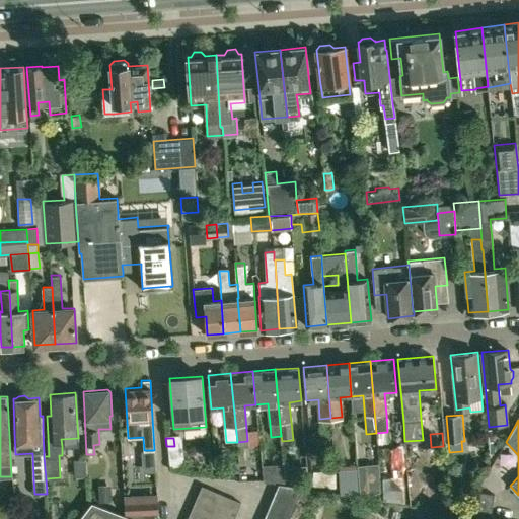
[(183,472),(181,456),(167,458),(169,470),(183,472)]
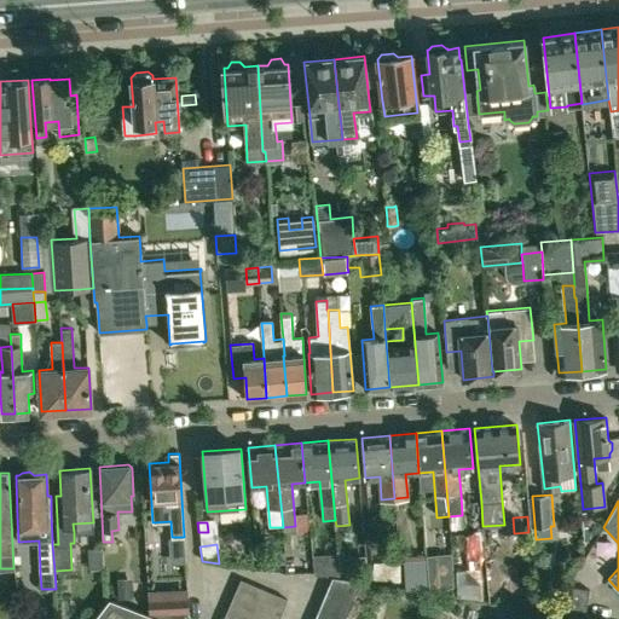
[(339,549),(339,554),(340,572),(363,574),(368,566),(366,555),(345,556),(343,549),(339,549)]
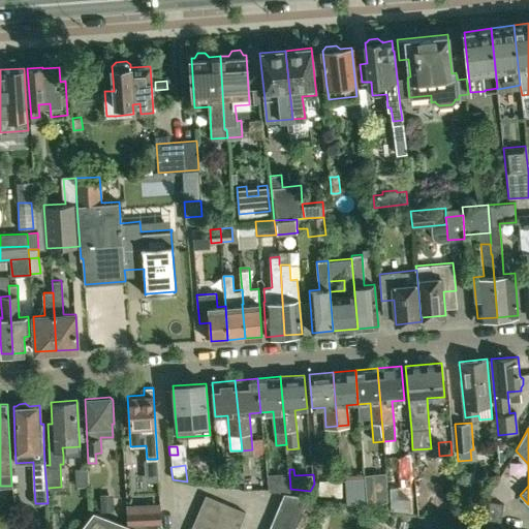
[(244,471),(229,471),(229,481),(244,481),(244,471)]
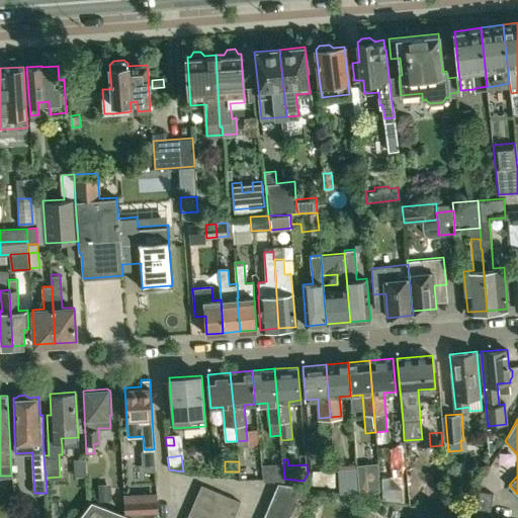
[(277,483),(285,484),(283,464),(261,464),(262,481),(277,483)]
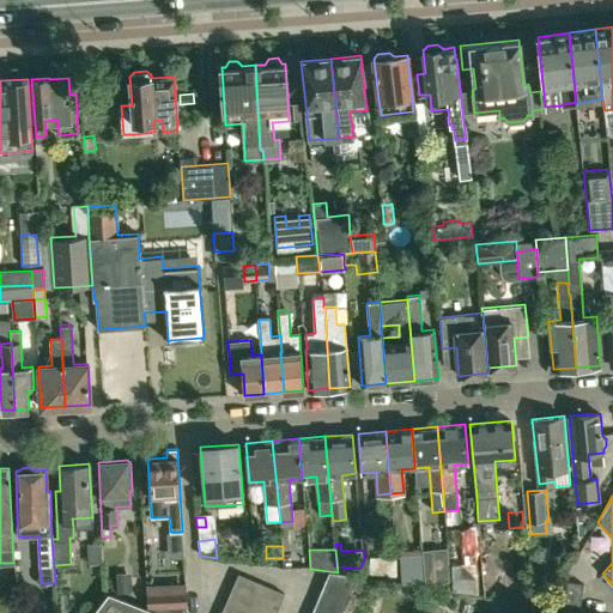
[(396,575),(395,559),(395,557),(368,559),(369,570),(396,575)]
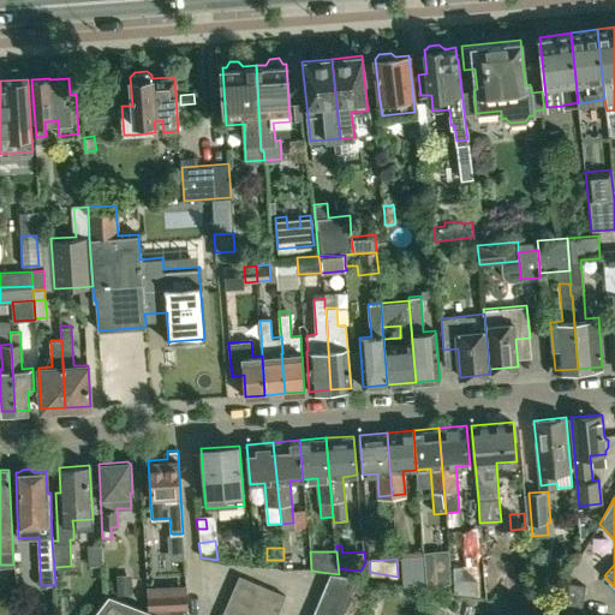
[(422,559),(401,561),(401,578),(423,575),(422,559)]
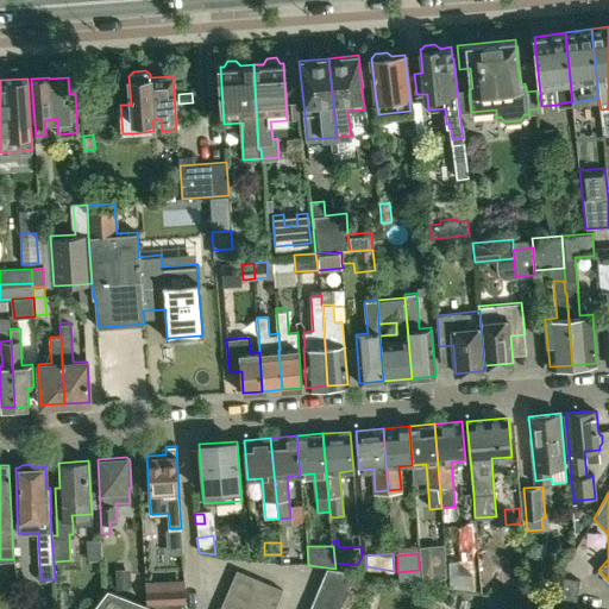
[(444,556),(420,558),(422,579),(446,578),(444,556)]
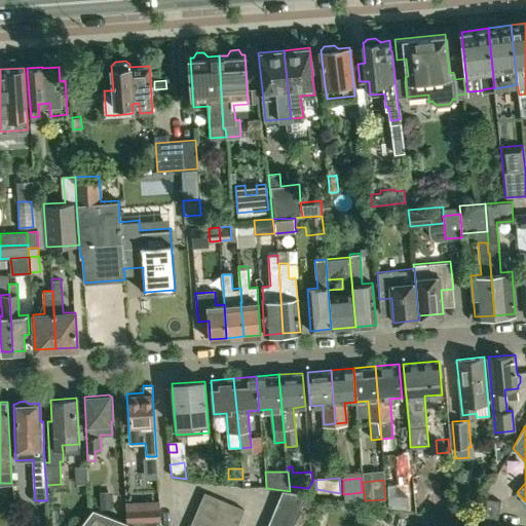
[(387,485),(388,506),(388,508),(403,510),(410,510),(409,484),(387,485)]
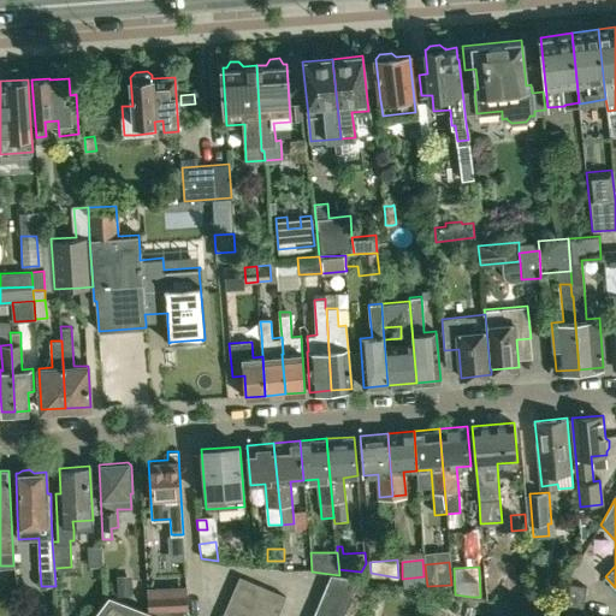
[(131,574),(116,575),(116,576),(117,596),(132,594),(132,590),(131,574)]
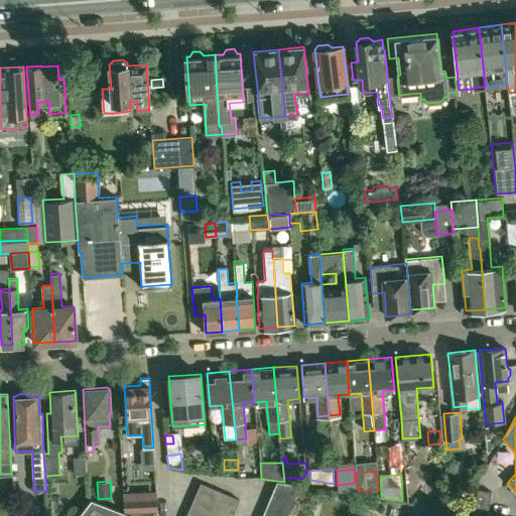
[(284,482),(276,481),(270,495),(292,505),(301,484),(284,482)]
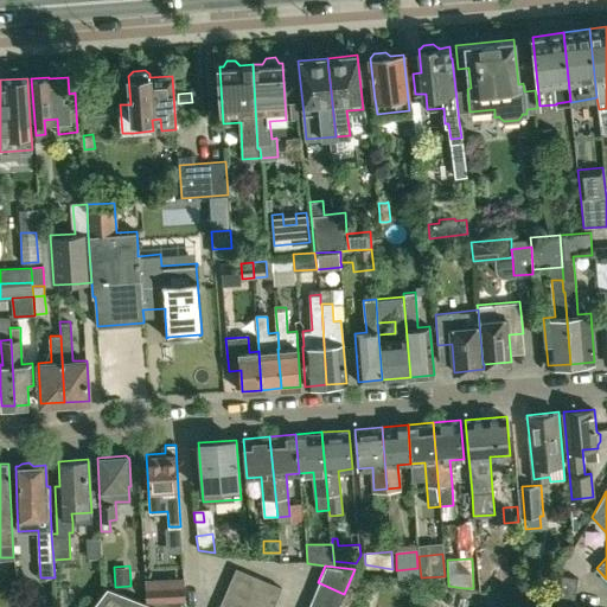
[(550,569),(534,566),(532,566),(531,569),(529,577),(528,576),(526,576),(526,577),(524,585),(525,586),(528,586),(526,589),(526,590),(528,590),(531,592),(530,596),(530,598),(531,598),(531,599),(535,599),(535,598),(536,599),(540,599),(541,594),(542,593),(543,594),(547,581),(549,570),(550,569)]
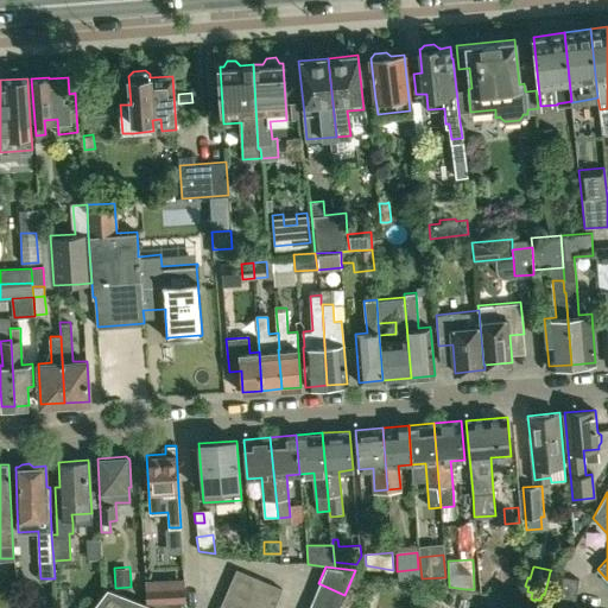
[(236,572),(232,584),(253,594),(258,582),(236,572)]
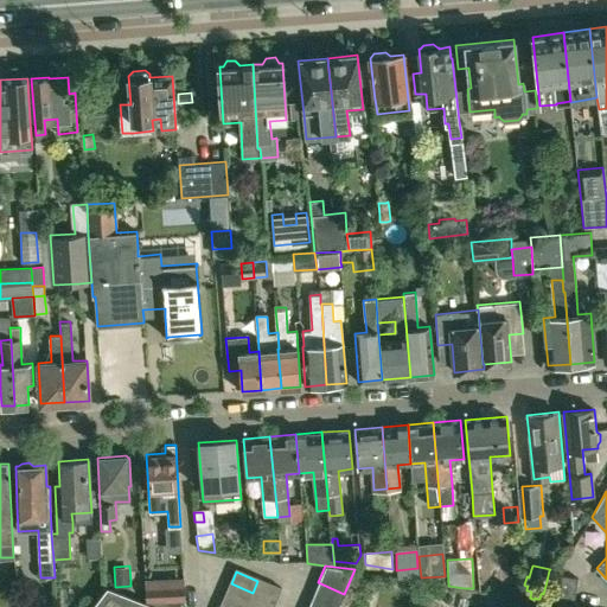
[(572,606),(573,606),(577,579),(556,574),(541,600),(572,606)]
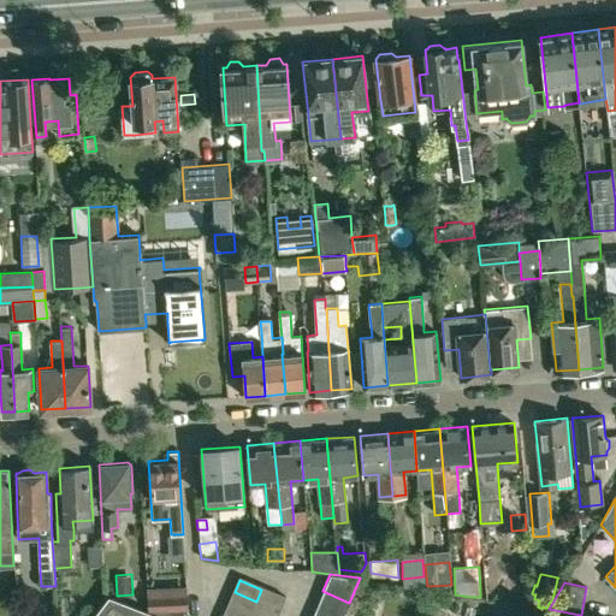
[(261,590),(256,602),(280,611),(285,599),(261,590)]
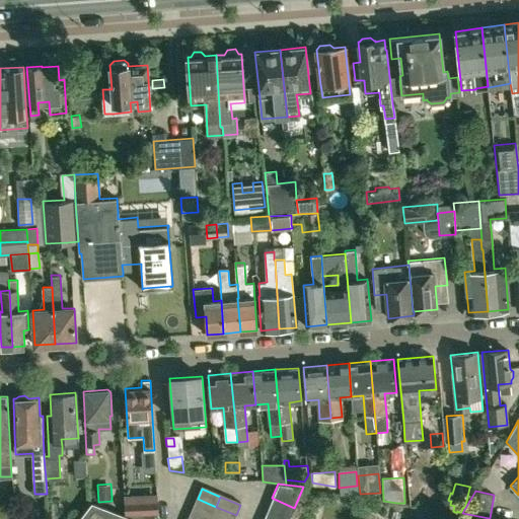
[(125,501),(125,518),(157,518),(156,498),(125,501)]
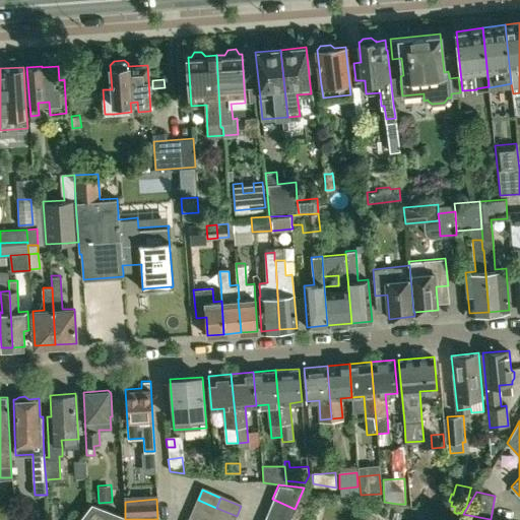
[(272,499),(268,511),(290,519),(295,509),(272,499)]
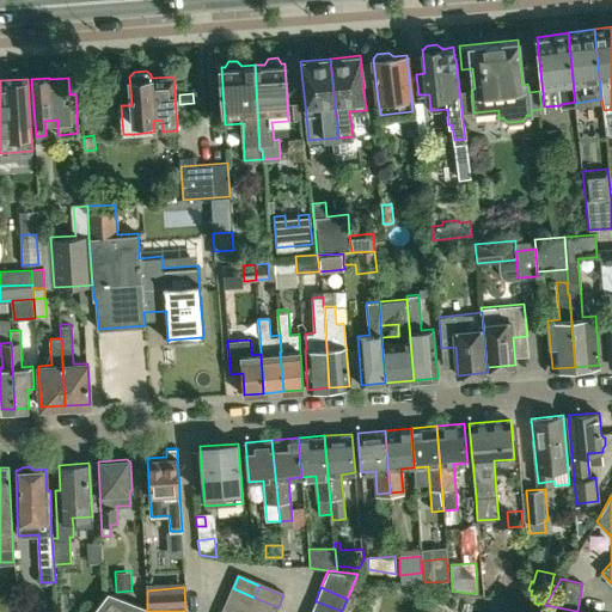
[(233,588),(227,600),(249,610),(255,598),(233,588)]
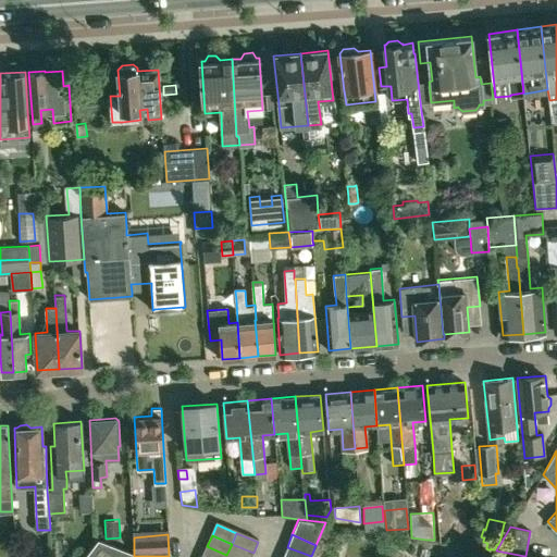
[(132,556),(97,543),(86,556),(132,556)]
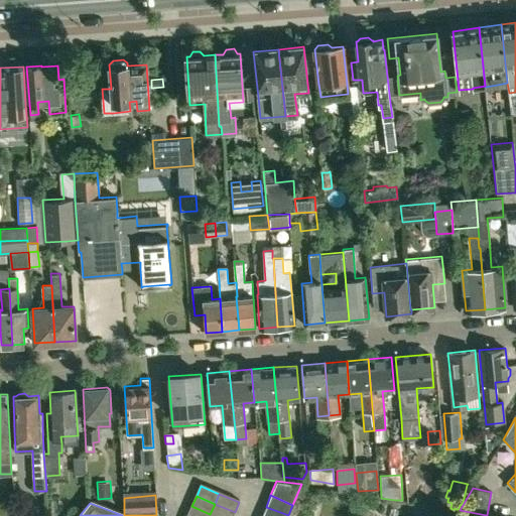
[(215,504),(210,514),(216,515),(233,515),(235,512),(215,504)]
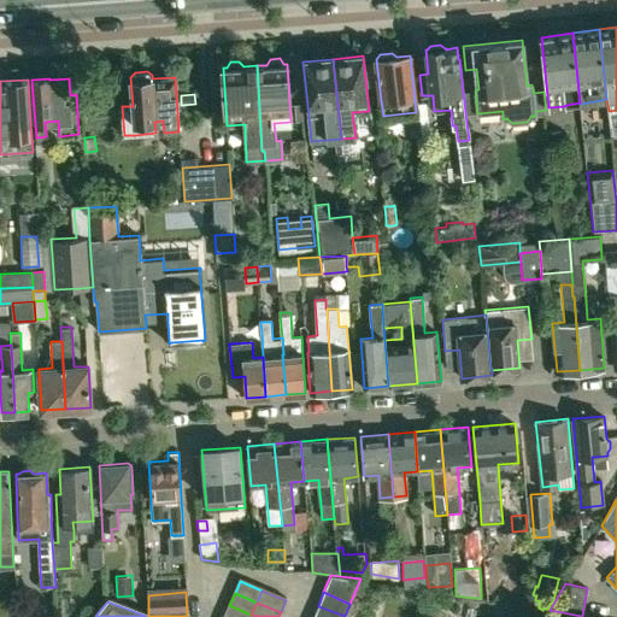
[(229,605),(224,616),(250,616),(251,615),(229,605)]
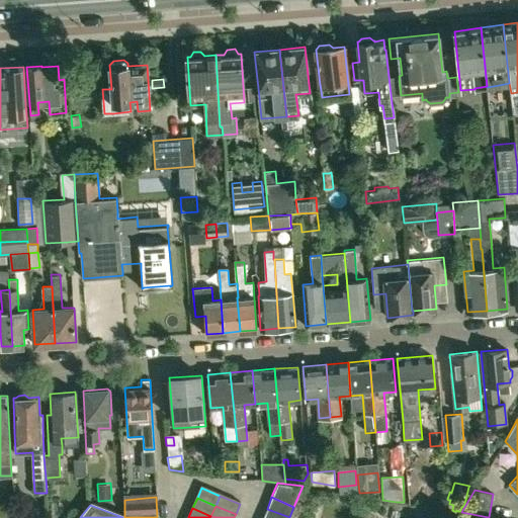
[(267,509),(262,517),(288,517),(289,517),(267,509)]
